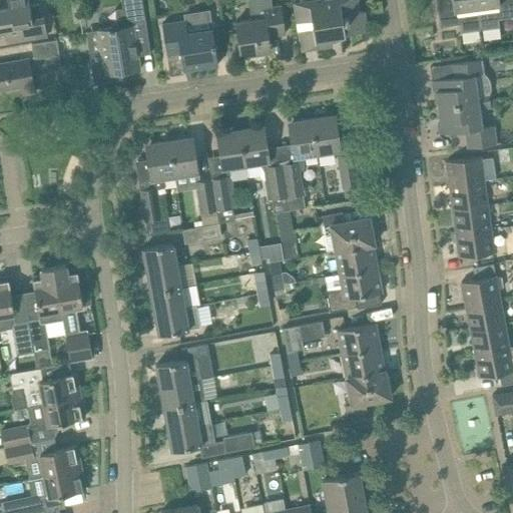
[(40,3),(29,5),(28,0),(7,0),(9,9),(0,10),(0,34),(13,32),(15,41),(48,36),(44,14),(42,15),(40,3)]
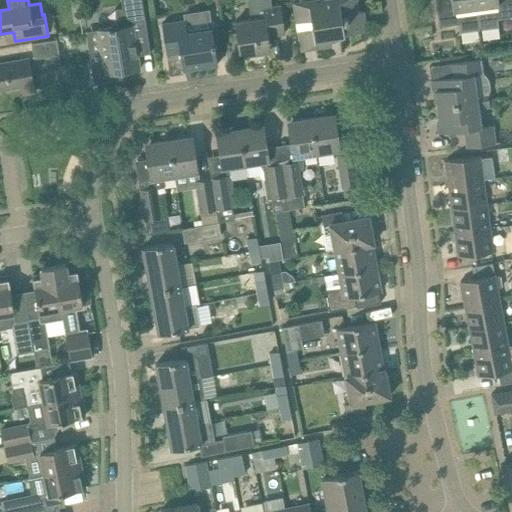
[(139,70),(136,48),(148,46),(149,54),(150,53),(141,0),(120,0),(122,8),(115,9),(118,27),(99,30),(104,62),(91,64),(94,84),(122,80),(121,73),(139,70)]
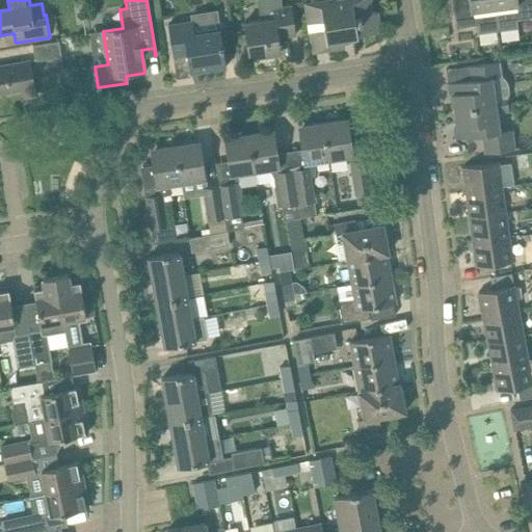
[(244,23),(249,57),(281,52),(278,37),(296,34),(292,5),(283,7),(282,0),(257,0),(261,20),(244,23)]
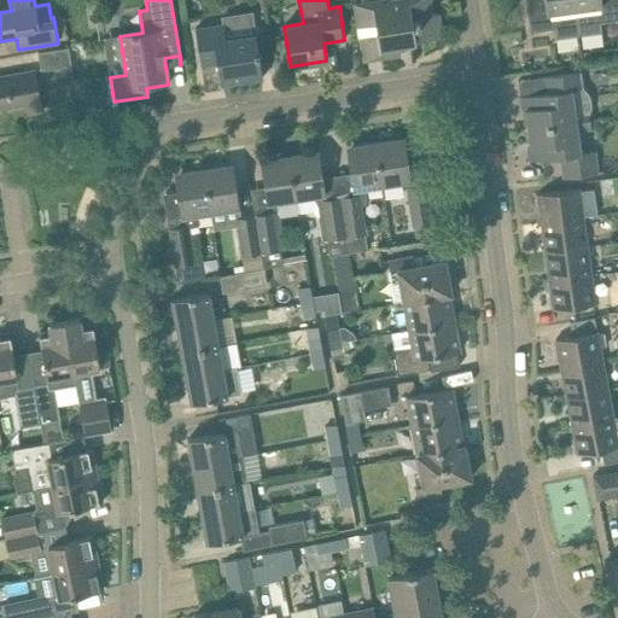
[(408,0),(373,6),(380,54),(401,52),(400,45),(441,39),(437,15),(431,16),(429,0),(408,0)]
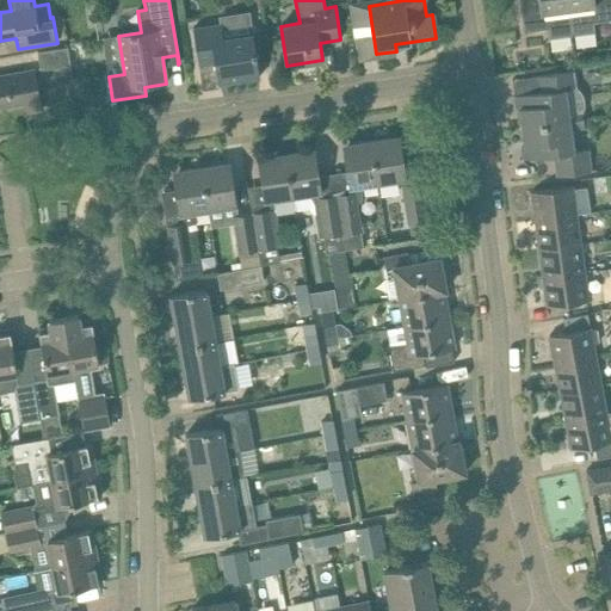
[(572,32),(566,0),(519,0),(524,32),(548,29),(549,36),(572,32)]
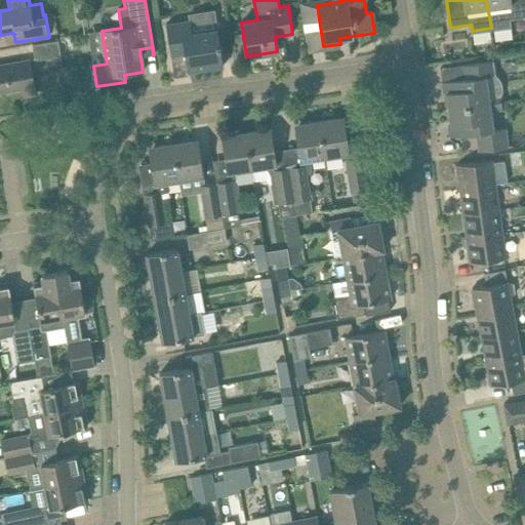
[(524,0),(486,0),(491,28),(512,26),(511,19),(524,17),(524,0)]
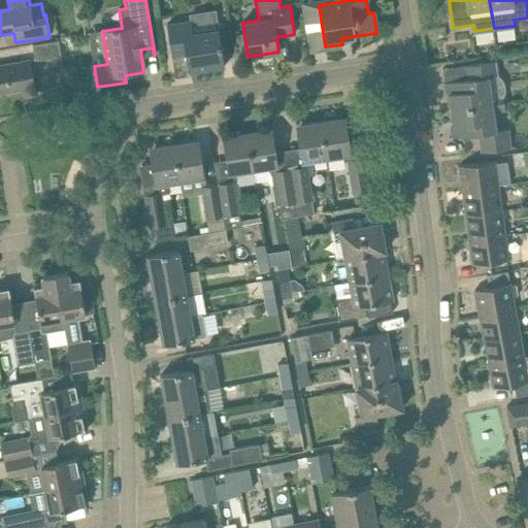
[(167,25),(169,36),(172,57),(186,54),(189,72),(225,67),(219,29),(193,33),(191,21),(167,25)]
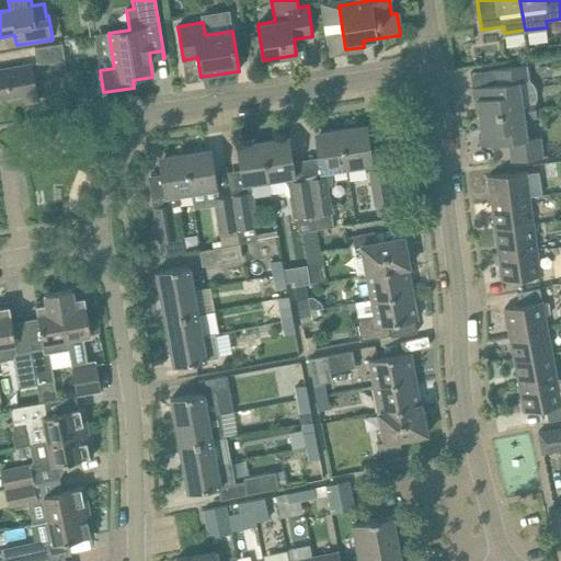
[(34,47),(37,64),(65,59),(63,43),(34,47)]
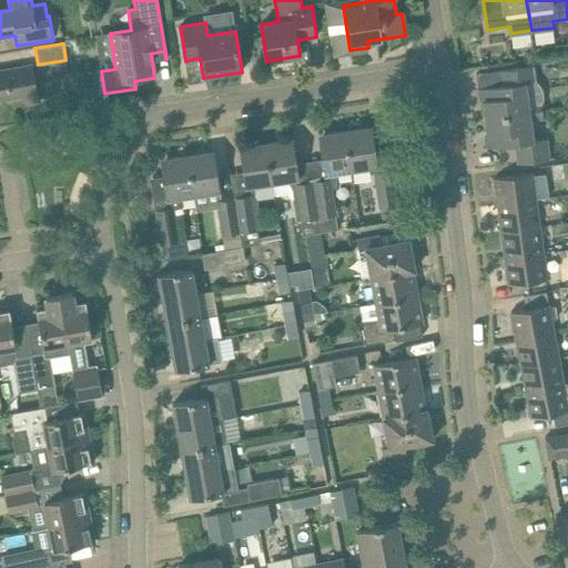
[(39,103),(32,64),(0,70),(0,100),(23,97),(24,105),(39,103)]
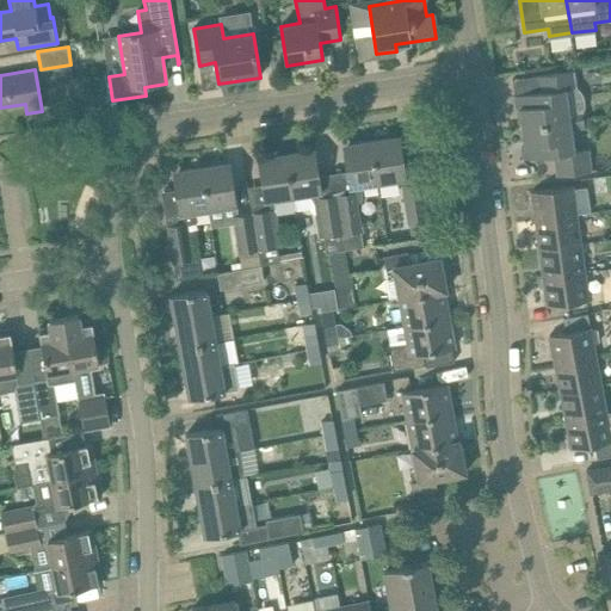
[(518,97),(523,128),(584,121),(582,111),(585,109),(585,104),(585,99),(582,94),(580,91),(575,88),(573,71),(538,76),(538,78),(542,76),(543,92),(514,96),(514,97),(518,97)]
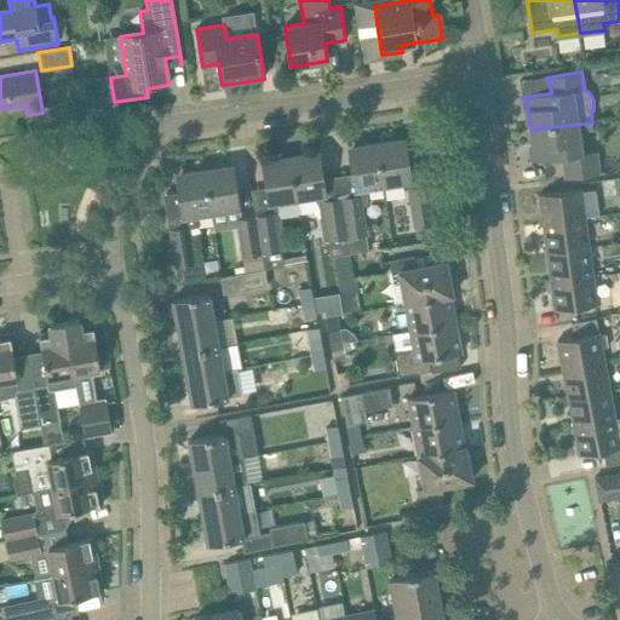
[(592,122),(530,130),(534,160),(530,160),(532,162),(563,158),(566,179),(600,174),(596,151),(583,153),(579,132),(593,131),(592,122)]
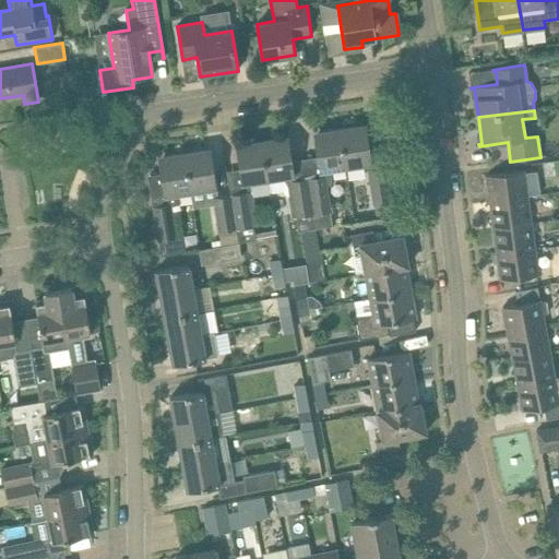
[(359,126),(339,129),(344,168),(371,164),(367,131),(359,126)]
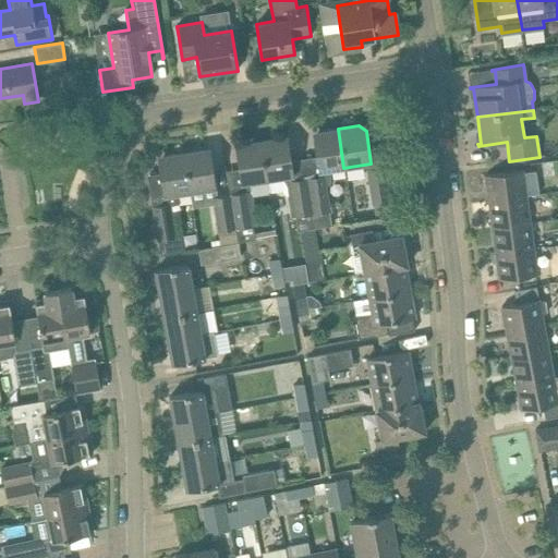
[(320,177),(307,179),(315,229),(332,227),(330,211),(329,211),(325,185),(330,184),(330,170),(343,168),(338,129),(319,132),(314,138),(320,177)]
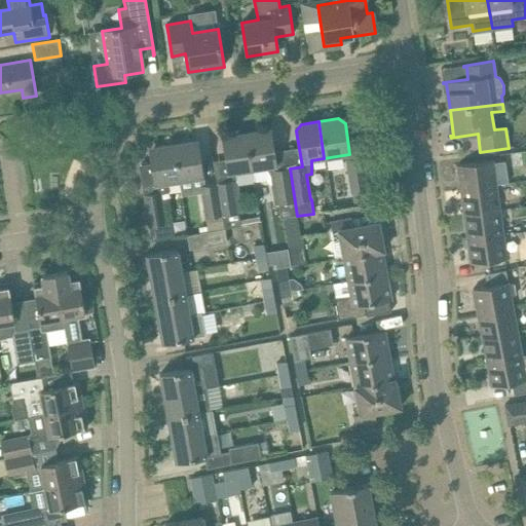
[(280,218),(297,216),(290,168),(277,171),(272,135),(265,129),(245,133),(251,170),(253,170),(255,182),(265,180),(270,185),(274,184),(277,204),(278,204),(280,218)]
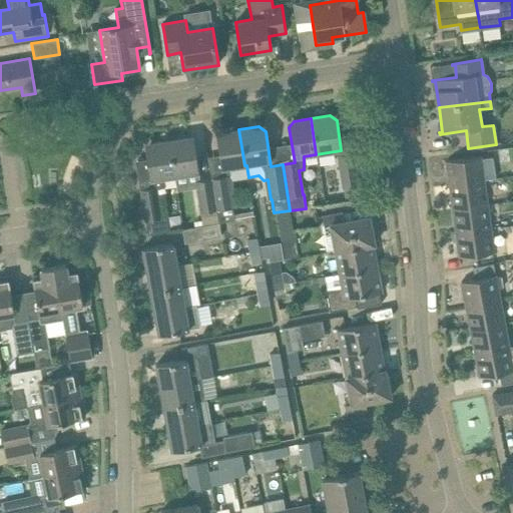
[(222,169),(244,165),(238,129),(222,132),(217,138),(222,169)]
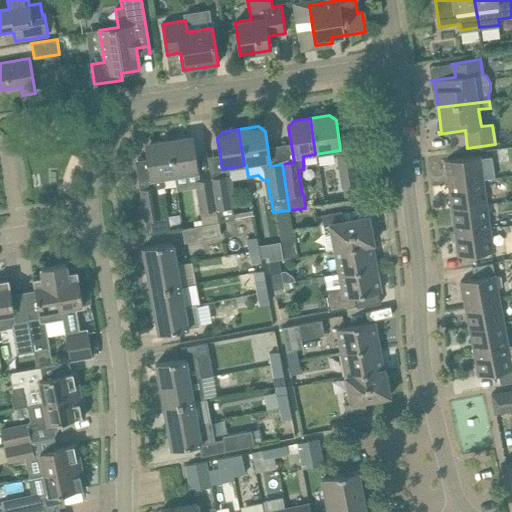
[(187,137),(169,140),(168,141),(173,176),(174,176),(198,172),(193,142),(187,137)]
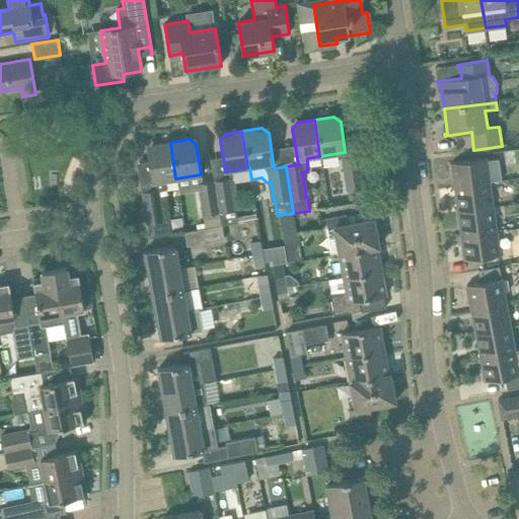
[(175,178),(170,143),(153,145),(148,152),(153,182),(154,182),(154,190),(142,192),(147,224),(163,222),(158,191),(167,190),(165,180),(175,178)]
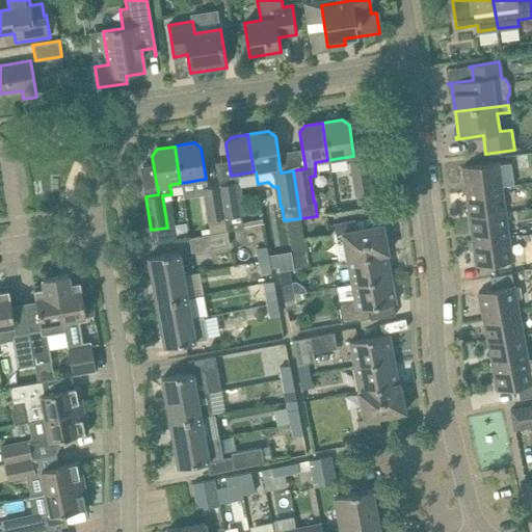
[(350,162),(355,194),(372,192),(367,159),(350,162)]
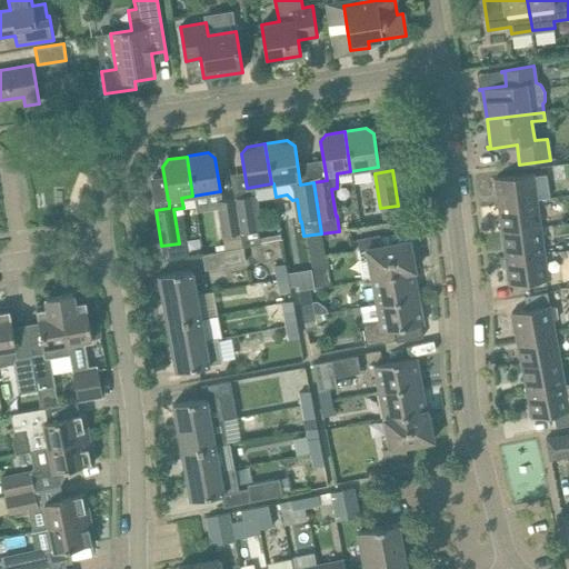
[(495,179),(498,206),(537,200),(533,173),(495,179)]
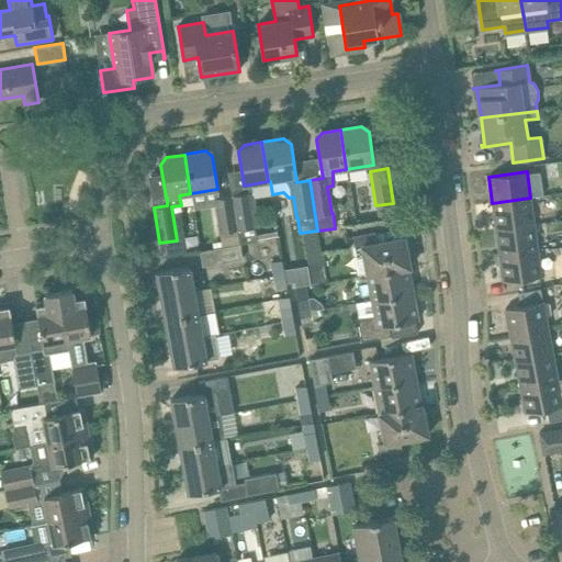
[(248,193),(232,195),(239,244),(256,240),(255,229),(248,193)]
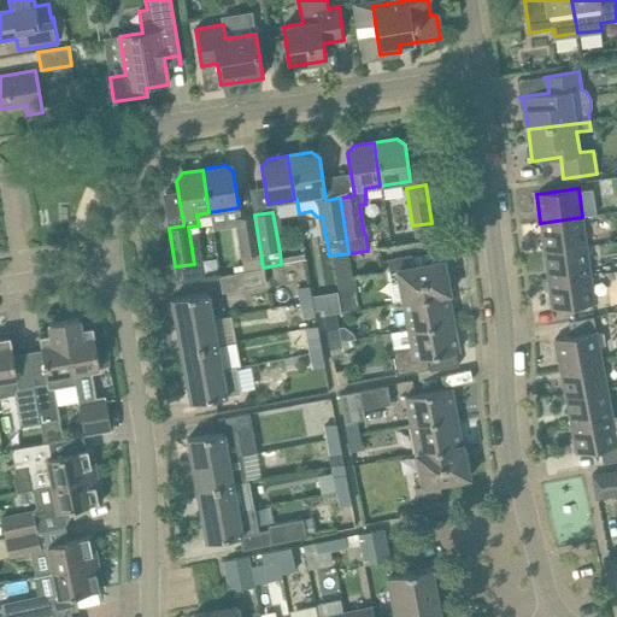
[(244,271),(263,268),(254,215),(234,218),(244,271)]
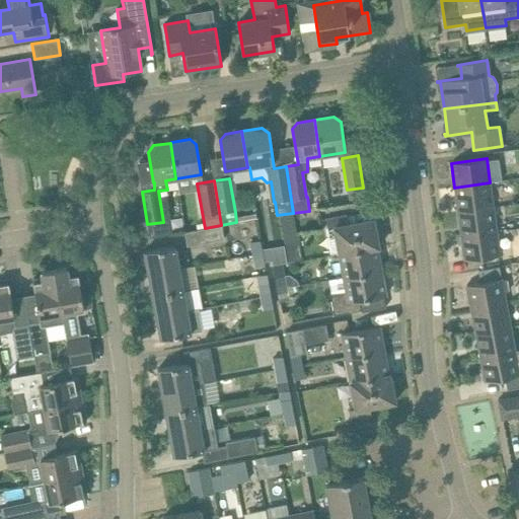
[(454,188),(458,212),(494,207),(490,182),(454,188)]
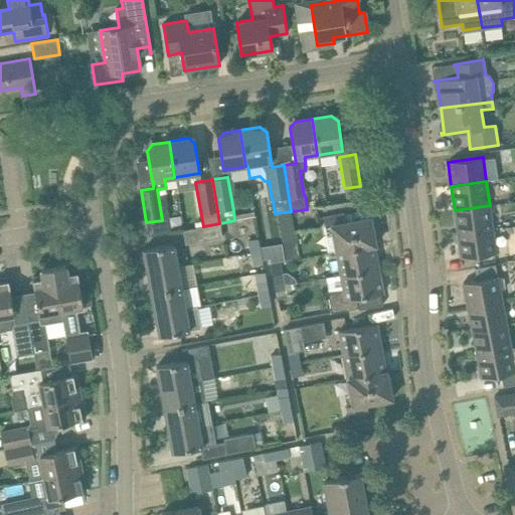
[(360,187),(349,189),(345,190),(346,200),(362,197),(360,187)]
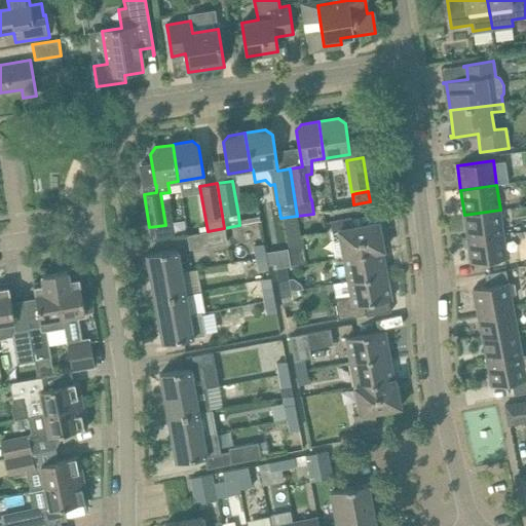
[(464,215),(467,239),(503,234),(500,210),(464,215)]
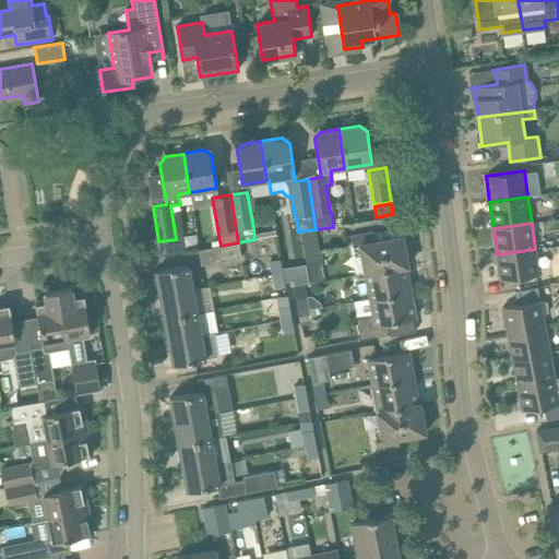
[(352,236),(349,236),(352,247),(354,246),(359,245),(361,253),(367,284),(407,276),(405,265),(408,266),(403,236),(375,241),(373,233),(352,236)]
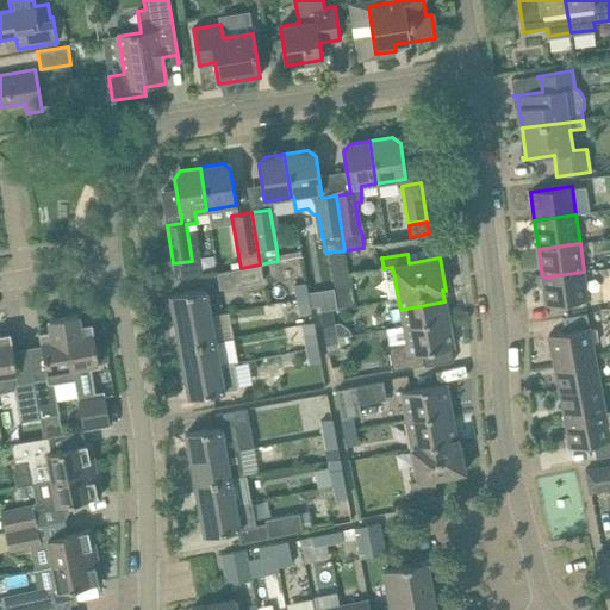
[(201,275),(199,260),(192,261),(173,263),(175,279),(201,275)]
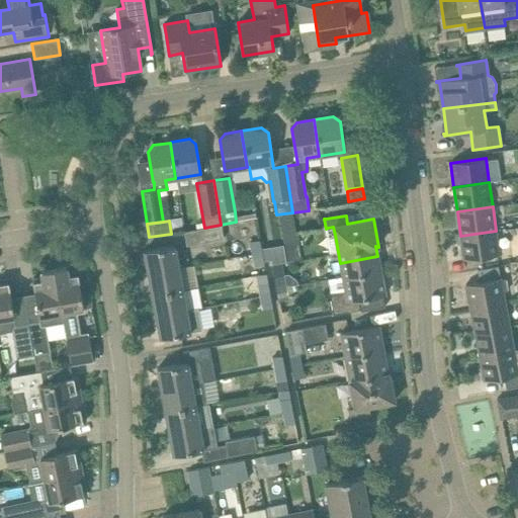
[(183,232),(185,246),(222,239),(220,226),(183,232)]
